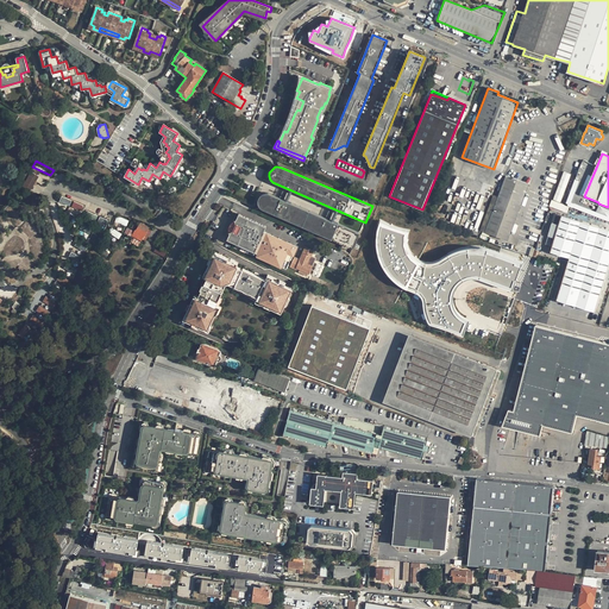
[(30,171),(23,187),(31,190),(38,176),(30,171)]
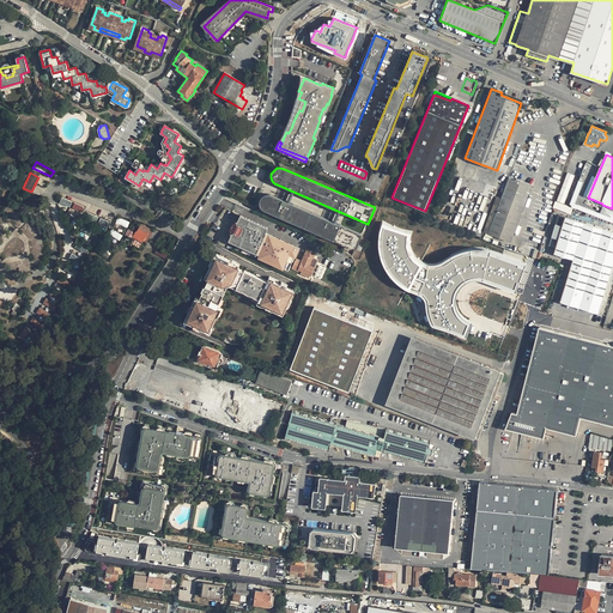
[(564,204),(575,175),(568,173),(557,201),(564,204)]
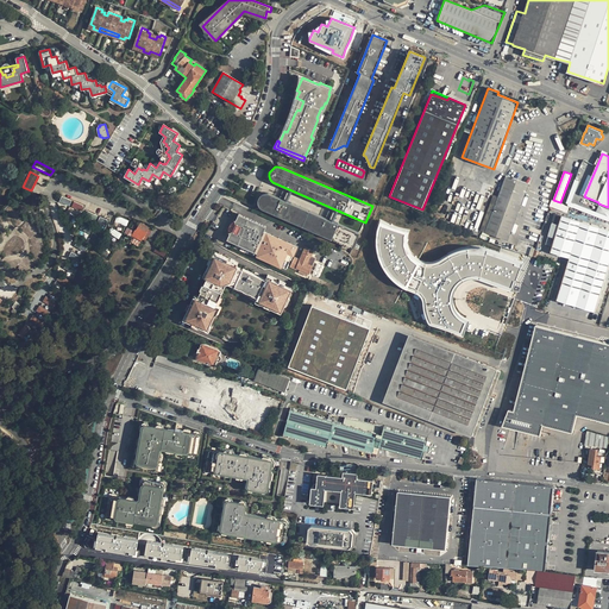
[(507,175),(485,232),(508,240),(528,183),(507,175)]
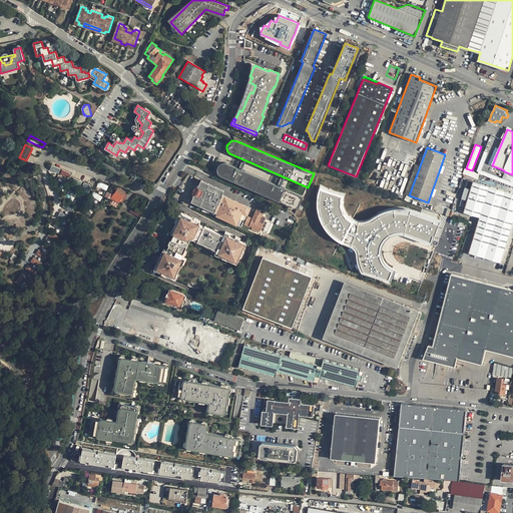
[(33,163),(25,161),(23,170),(31,172),(33,163)]
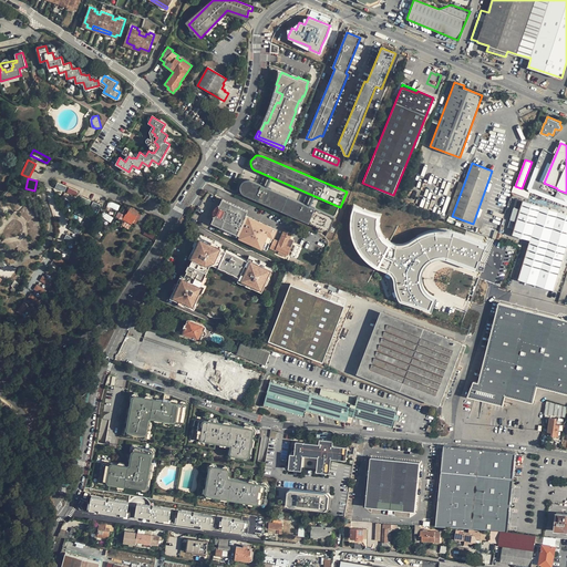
[(245,195),(330,233),(336,217),(250,181),(249,181),(245,181),(241,183),(240,184),(239,186),(240,191),(241,194),(245,195)]
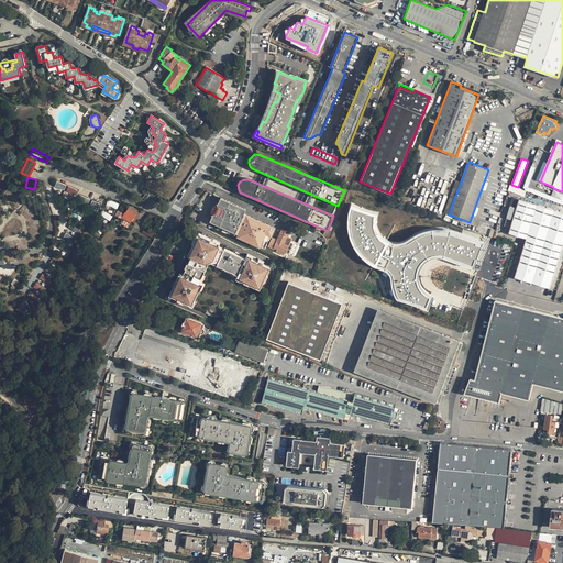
[(390,194),(360,181),(359,185),(389,197),(390,194)]
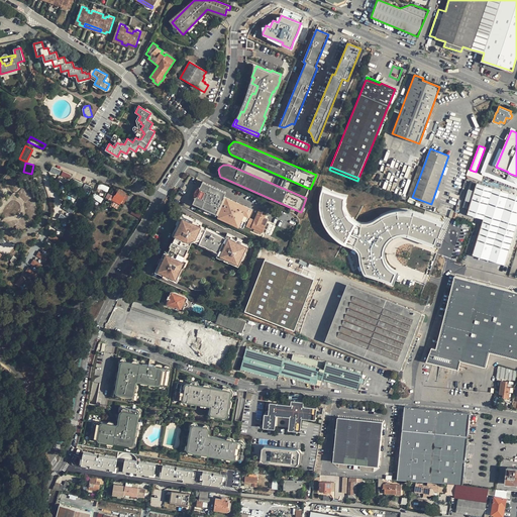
[(486,176),(470,170),(468,175),(484,181),(486,176)]
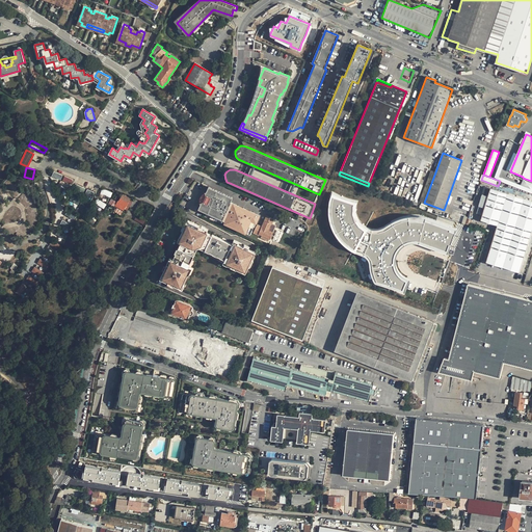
[(62,181),(72,185),(74,180),(64,176),(62,181)]
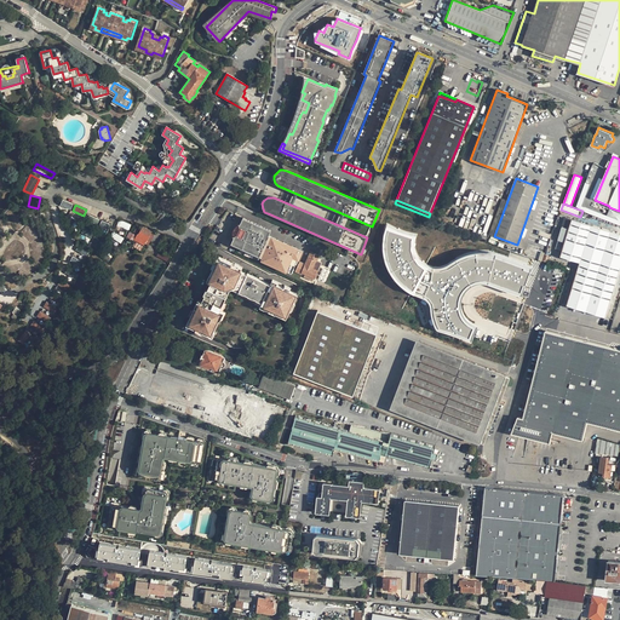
[(270,230),(242,217),(229,244),(292,274),(302,251),(268,235),(270,230)]
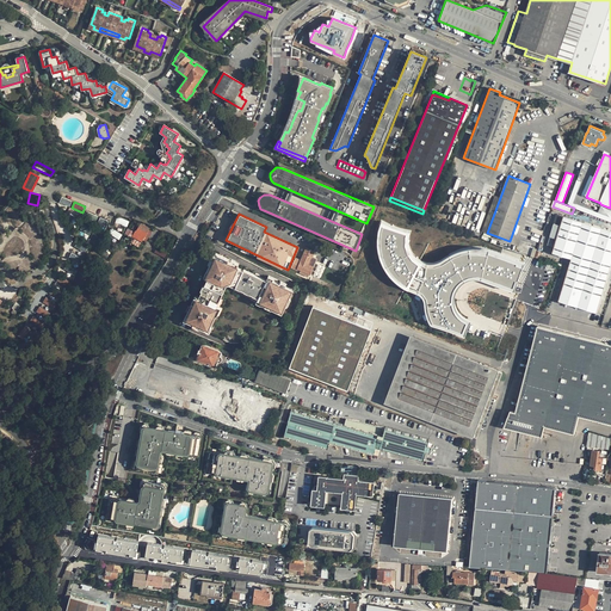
[(610,267),(610,230),(563,216),(553,253),(572,259),(559,301),(598,313),(610,267)]
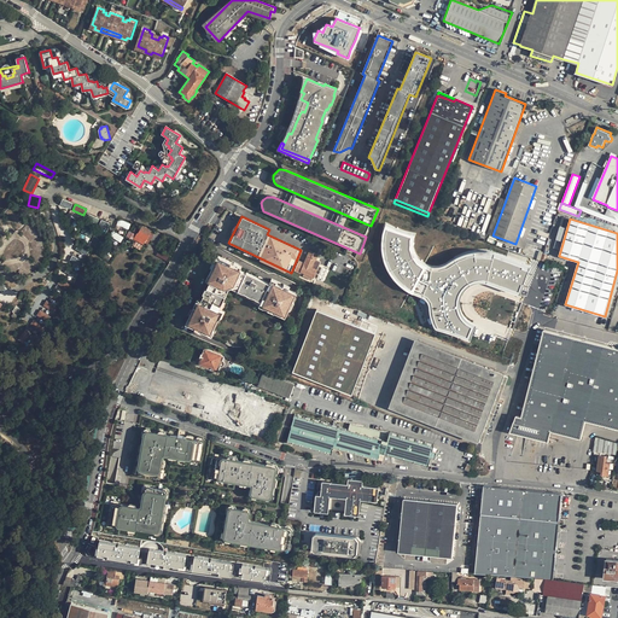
[(484,254),(495,256),(530,268),(530,266),(495,254),(485,251),(476,251),(470,252),(464,255),(455,258),(447,264),(441,267),(433,267),(427,266),(425,263),(420,260),(417,256),(414,251),(414,246),(414,242),(417,234),(410,233),(406,232),(400,231),(395,228),(386,223),(383,234),(383,240),(383,246),(383,252),(384,260),(388,267),(390,272),(394,278),(397,283),(402,286),(406,289),(413,293),(421,296),(427,299),(430,304),(431,312),(432,319),(435,325),(437,330),(445,331),(453,333),(466,338),(471,339),(471,337),(473,332),(474,328),(477,325),(471,322),(466,318),(462,313),(461,307),(461,299),(464,293),(467,289),(471,285),(476,284),(481,283),(484,283),(489,283),(520,295),(522,292),(487,279),(484,279),(478,279),(473,280),(470,283),(466,285),(464,287),(461,291),(459,295),(458,299),(458,302),(458,307),(459,310),(461,316),(464,320),(465,321),(472,326),(468,337),(459,333),(450,330),(439,326),(436,319),(433,310),(432,302),(429,296),(423,293),(412,289),(403,283),(396,275),(392,270),(388,260),(385,249),(386,238),(388,229),(412,237),(410,242),(410,249),(414,257),(417,262),(424,267),(432,269),(441,269),(448,267),(456,261),(467,256),(476,255),(484,254)]
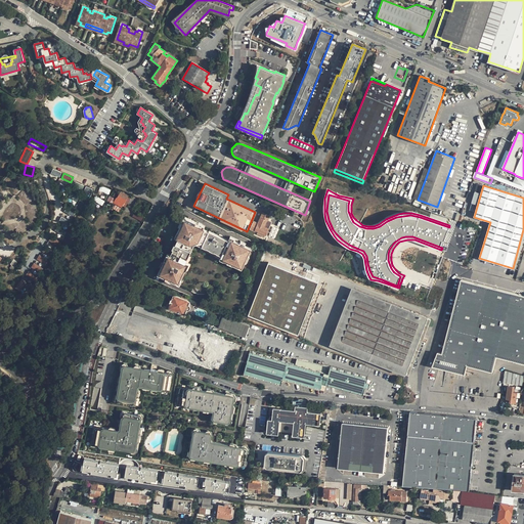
[(475,211),(481,191),(475,190),(470,209),(475,211)]
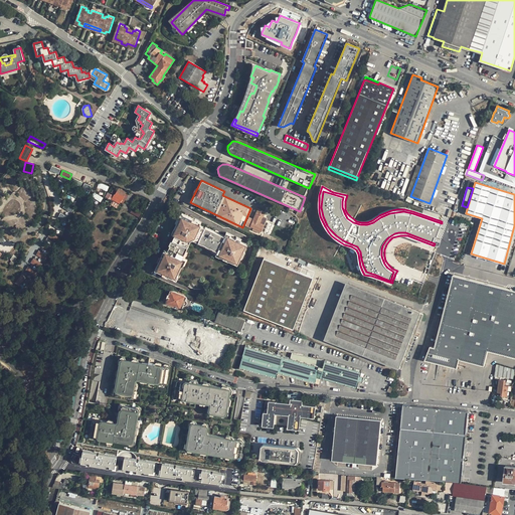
[(126,192),(119,188),(115,195),(114,194),(113,198),(121,202),(126,192)]
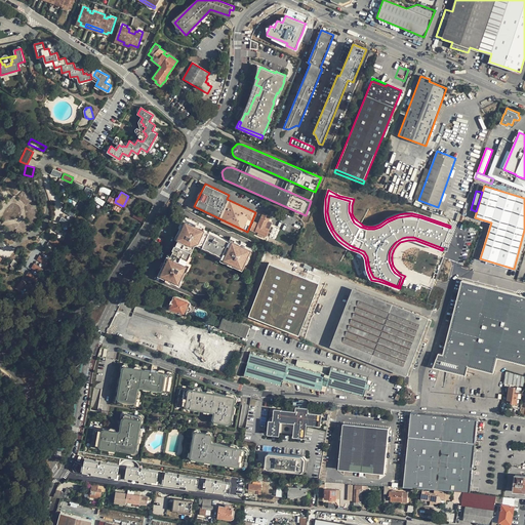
[(413,237),(443,248),(450,228),(420,217),(411,215),(404,216),(397,217),(388,221),(380,227),(374,229),(367,229),(360,227),(354,223),(352,218),(349,211),(349,205),(350,201),(329,195),(328,202),(327,211),(329,220),(333,230),(336,234),(342,240),(350,245),(359,249),(364,251),(367,256),(368,264),(370,271),(373,277),(382,280),(390,283),(398,286),(401,277),(395,273),(394,272),(392,269),(390,264),(389,260),(389,256),(389,254),(390,250),(392,247),(394,244),(396,242),(399,240),(402,238),(406,237),(411,237),(413,237)]
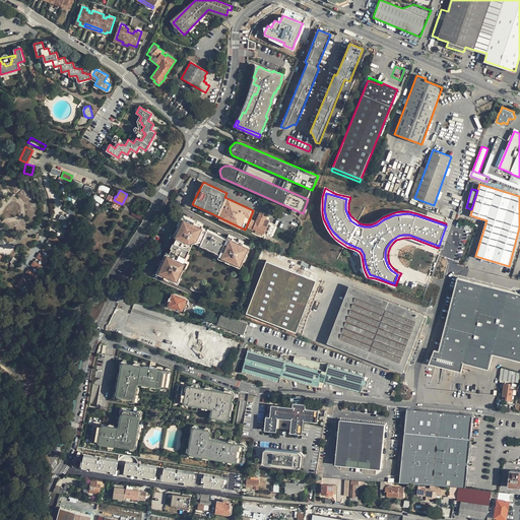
[(256,221),(252,219),(248,228),(253,230),(253,229),(264,234),(266,226),(267,226),(270,220),(265,218),(267,214),(260,211),(256,221)]
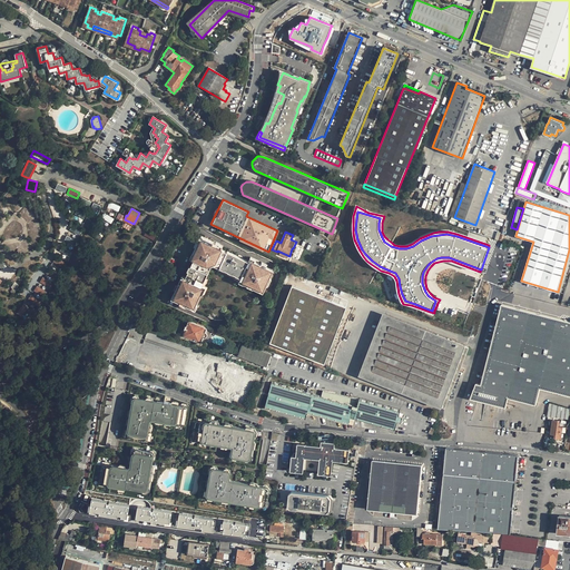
[(202,292),(200,292),(204,284),(203,284),(206,276),(205,276),(209,264),(214,261),(226,267),(224,269),(228,272),(229,268),(234,271),(233,273),(236,275),(237,272),(243,274),(241,277),(241,278),(244,281),(244,283),(248,285),(248,283),(254,285),(253,287),(263,292),(267,284),(266,284),(268,276),(271,277),(274,269),(266,266),(265,268),(262,267),(263,265),(262,265),(262,264),(258,263),(257,263),(249,259),(249,261),(243,257),(242,259),(237,258),(238,256),(227,251),(227,252),(222,249),(223,246),(219,244),(219,245),(216,244),(216,243),(203,237),(200,242),(199,242),(197,244),(199,245),(197,248),(196,247),(194,253),(195,253),(193,258),(194,259),(186,276),(185,276),(182,282),(180,281),(178,285),(179,285),(178,290),(177,288),(175,292),(176,293),(175,297),(194,306),(196,302),(197,303),(202,292)]
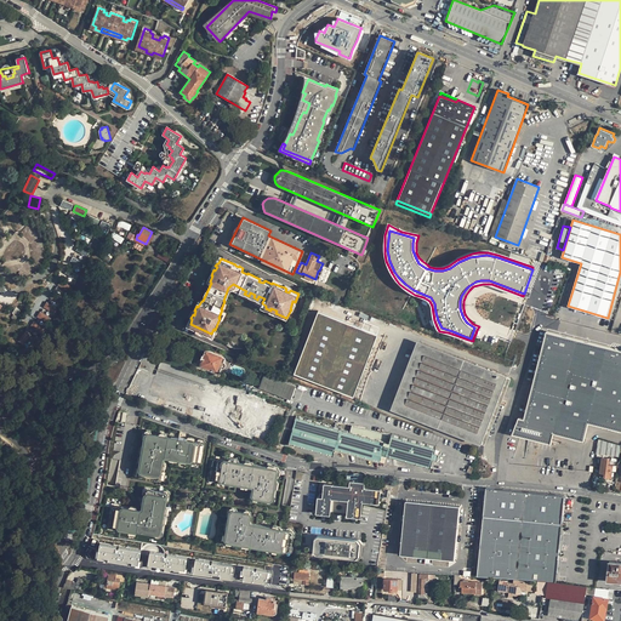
[(110,273),(103,268),(97,277),(106,281),(110,273)]
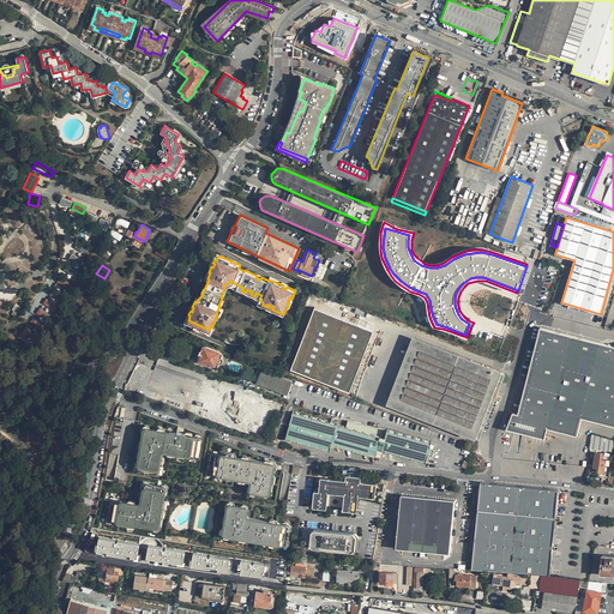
[(232,286),(241,290),(244,288),(230,281),(226,284),(221,298),(222,298),(227,287),(232,286)]
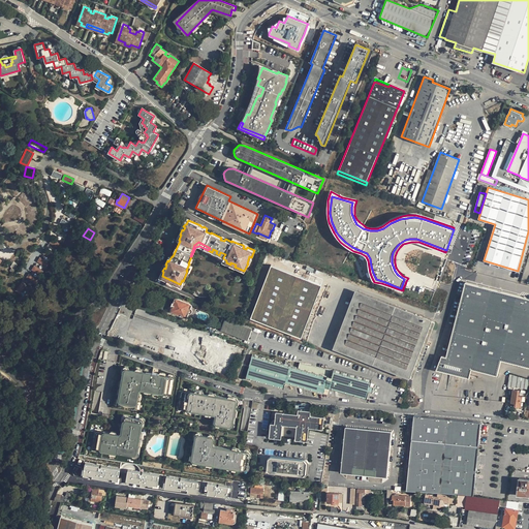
[(39,257),(36,262),(47,268),(49,262),(39,257)]
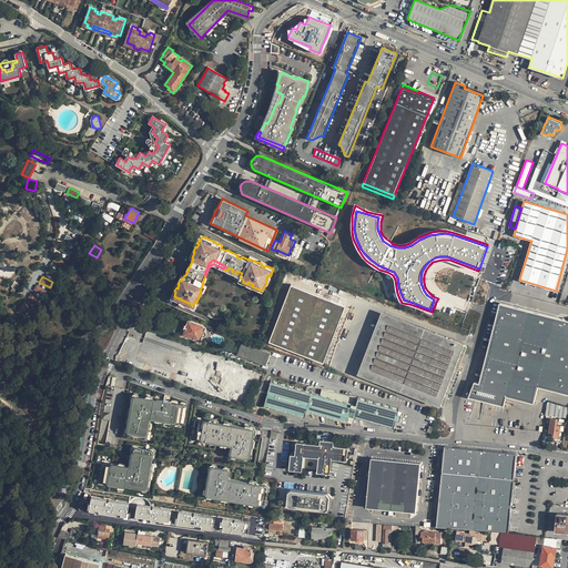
[(345,304),(291,283),(269,340),(323,361),(345,304)]
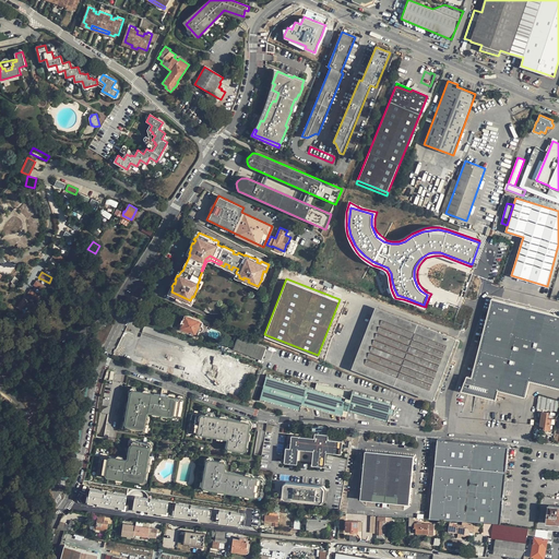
[(33,286),(44,292),(46,286),(35,281),(33,286)]
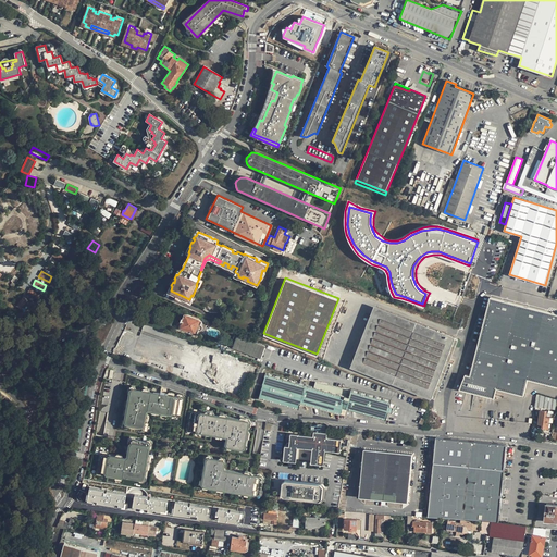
[(34,300),(39,297),(33,288),(27,291),(34,300)]
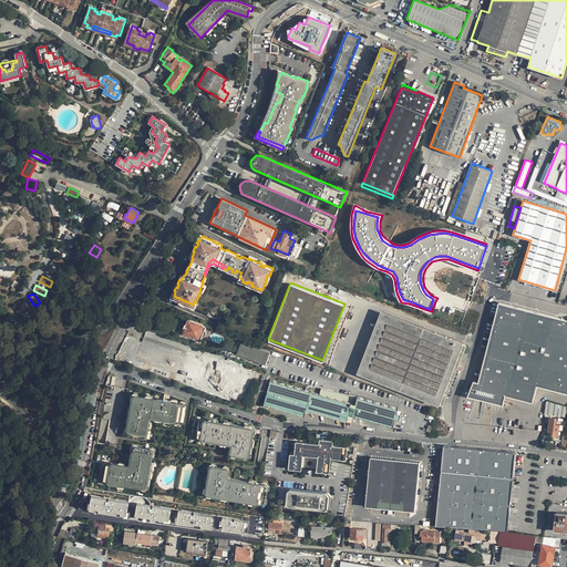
[(566,319),(500,303),(480,382),(475,382),(470,397),(504,405),(507,398),(534,403),(537,385),(566,393),(566,319)]
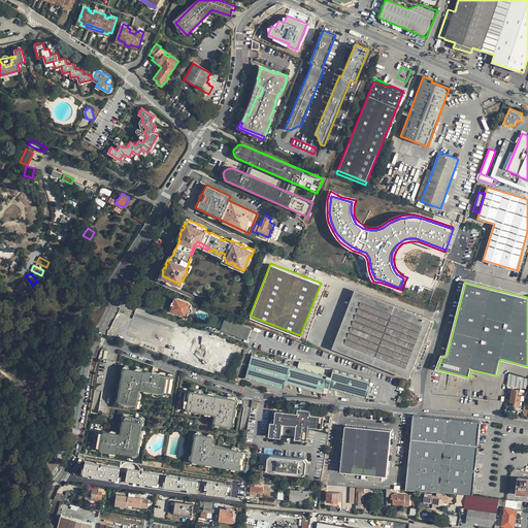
[(427,319),(357,292),(335,348),(407,375),(409,376),(431,320),(427,319)]
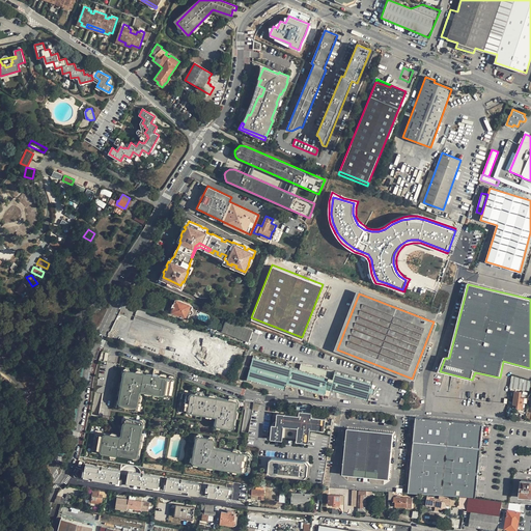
[(183,304),(176,301),(171,313),(185,318),(186,318),(190,307),(190,306),(189,306),(190,304),(184,302),(183,304)]
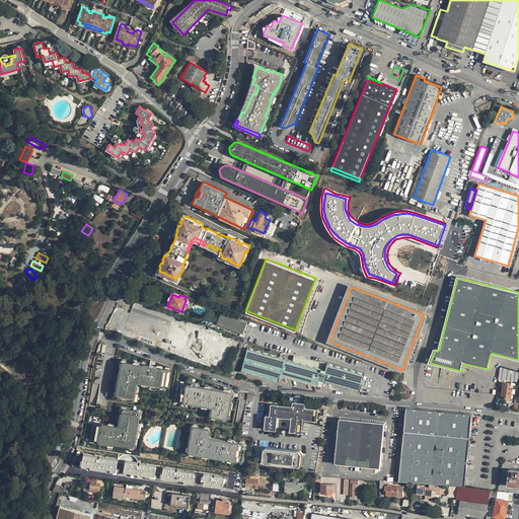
[(233,317),(220,312),(216,323),(228,328),(233,317)]
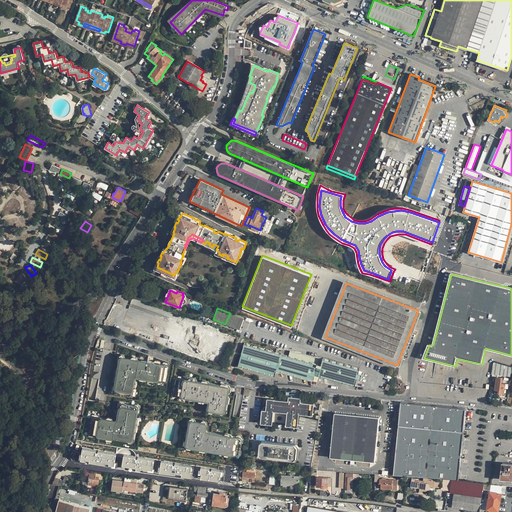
[(421,312),(418,310),(397,365),(400,366),(421,312)]
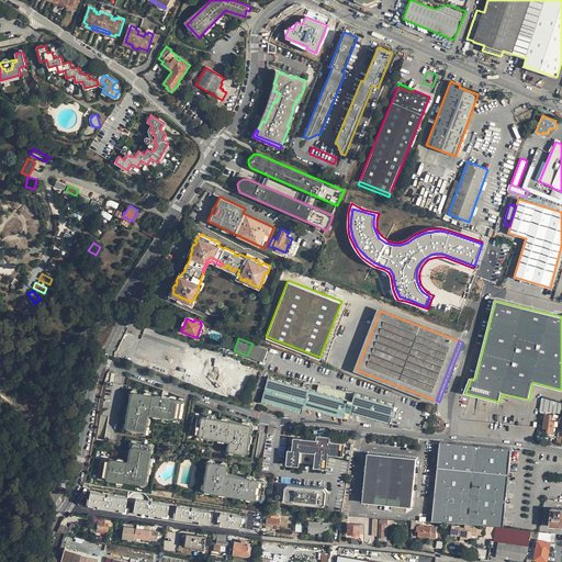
[(255,345),(253,344),(247,356),(262,361),(268,349),(255,345)]
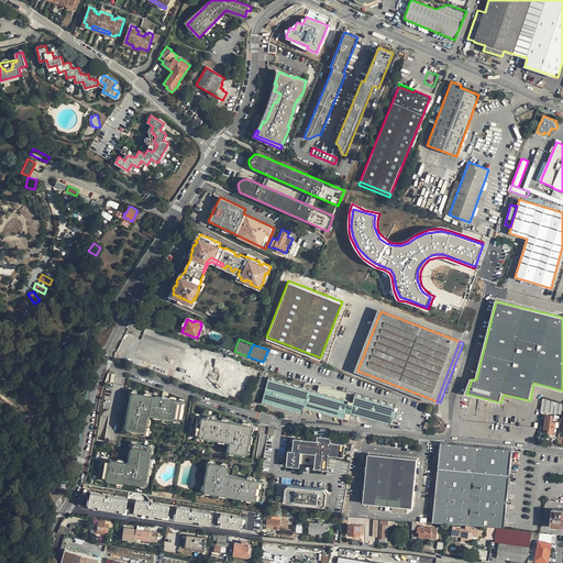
[(318,392),(269,378),(262,403),(302,414),(304,408),(345,419),(352,395),(352,394),(320,384),(320,386),(318,392)]
